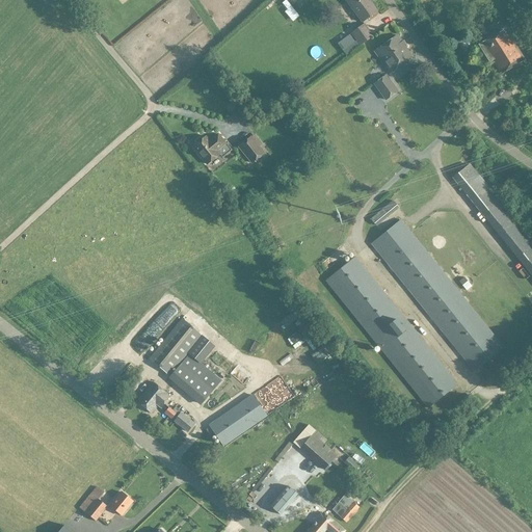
[(309,7),(302,0),(286,0),(299,16),(309,7)]
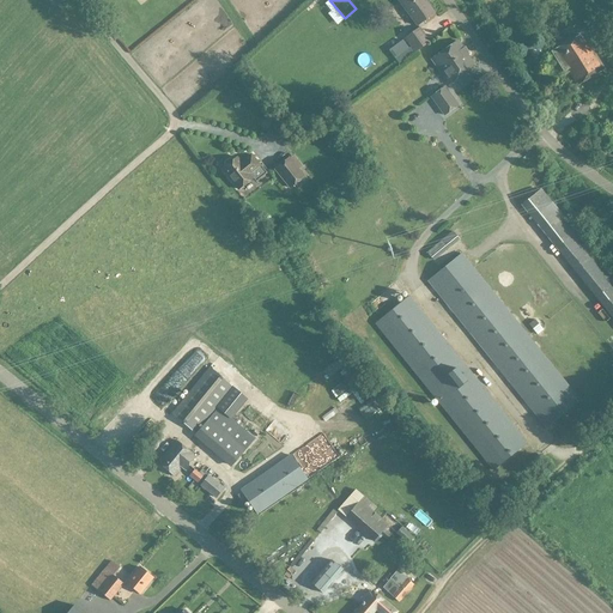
[(398,0),(417,26),(435,13),(425,0),(398,0)]
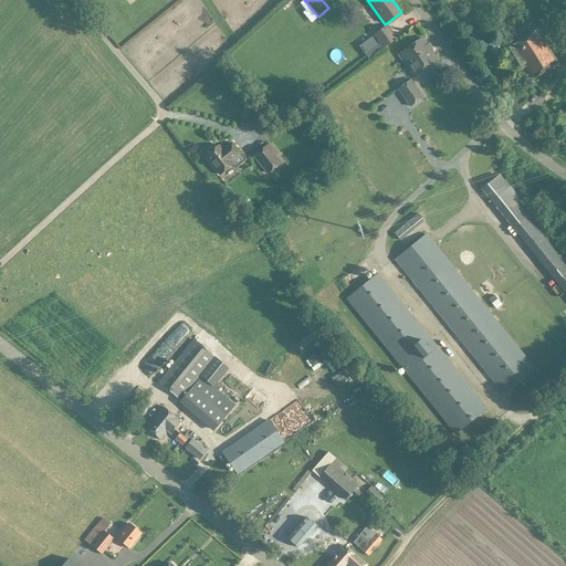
[(397,39),(387,25),(374,35),(384,49),(397,39)]
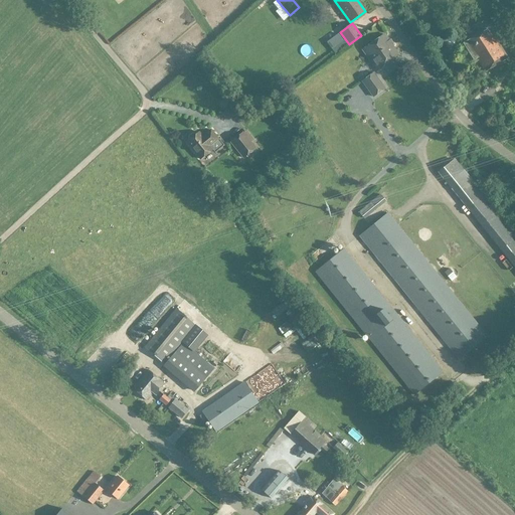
[(502,37),(509,33),(505,26),(498,31),(502,37)]
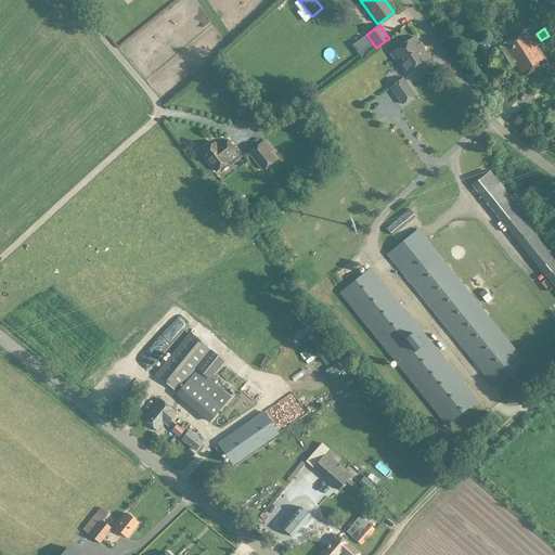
[(545,64),(526,31),(500,47),(511,65),(514,63),(523,77),(545,64)]
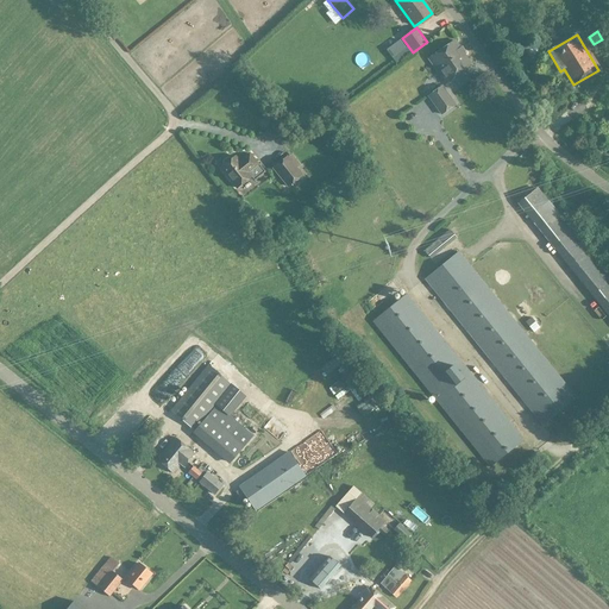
[(393,58),(407,49),(400,39),(385,50),(393,58)]
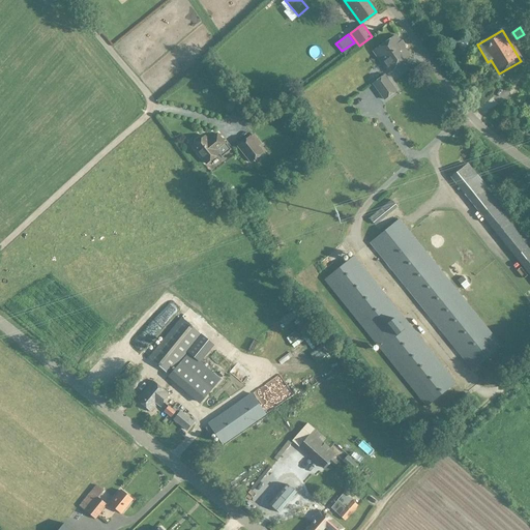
[(387,71),(394,66),(410,56),(396,36),(382,47),(381,47),(373,52),(387,71)]
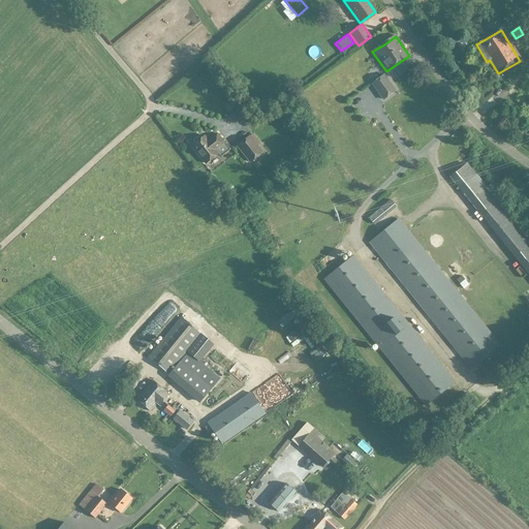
[(396,91),(383,74),(371,84),(383,100),(396,91)]
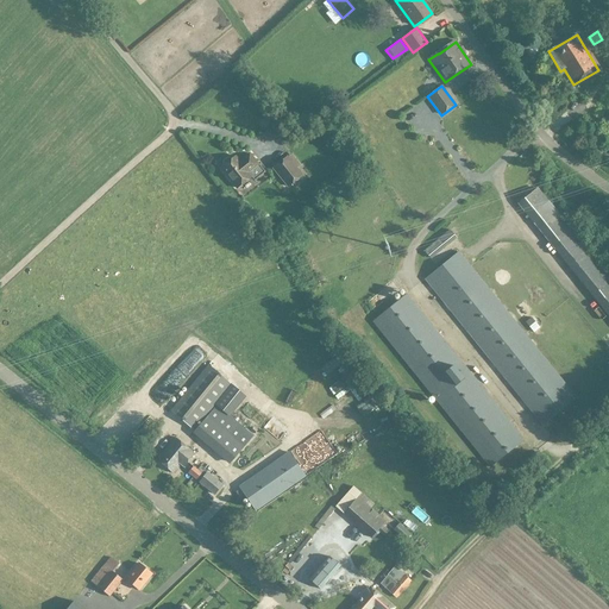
[(223,163),(224,165),(220,168),(237,188),(251,177),(253,181),(264,173),(250,154),(239,162),(236,157),(232,159),(230,158),(227,158),(224,161),(223,163)]
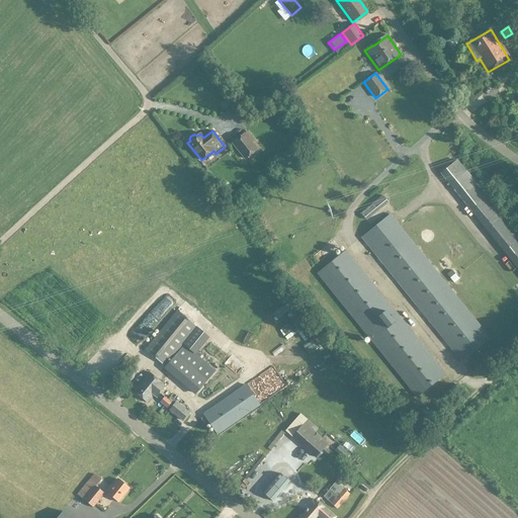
[(231,143),(245,160),(258,149),(245,133),(231,143)]
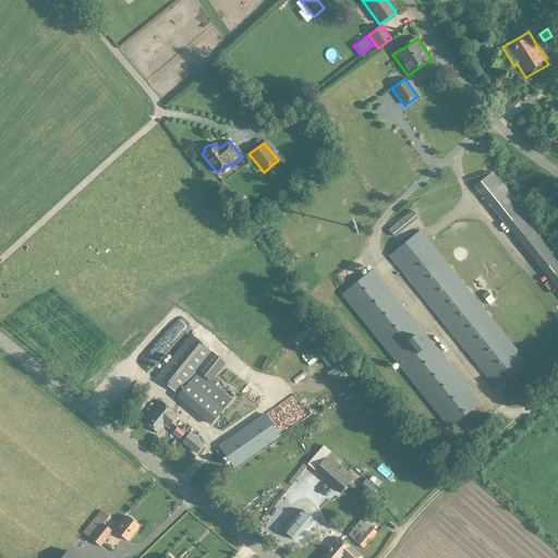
[(557,291),(557,253),(493,172),(474,186),(557,291)]
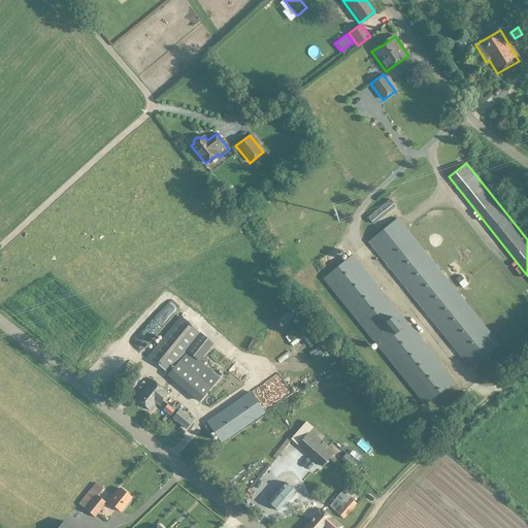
[(373,225),(396,206),(390,199),(367,218),(373,225)]
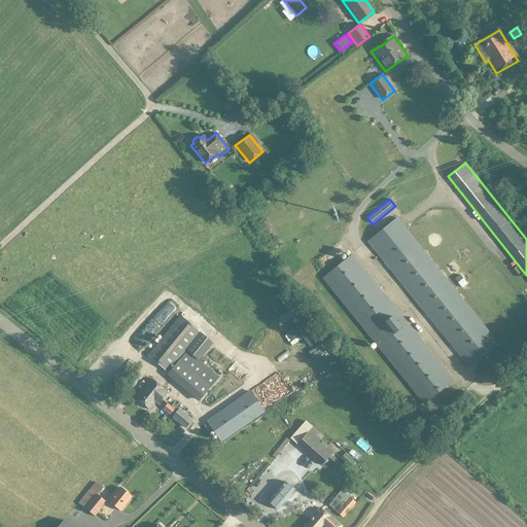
[(366,242),(469,369),(499,345),(397,217),(366,242)]
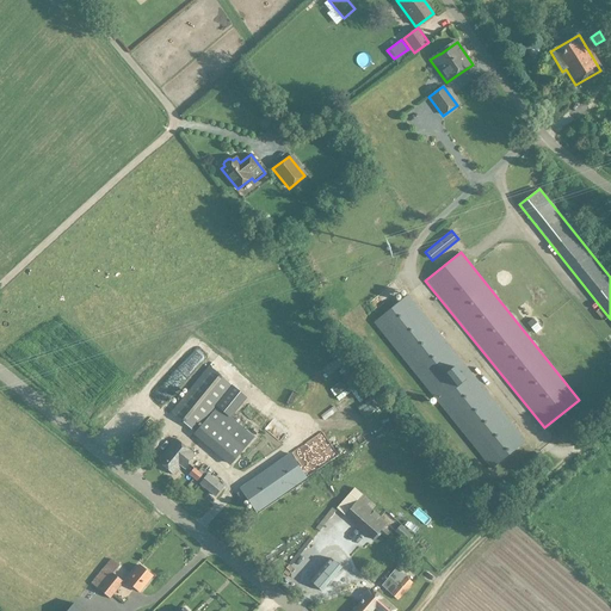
[(374,322),(492,469),(526,442),(408,295),(374,322)]
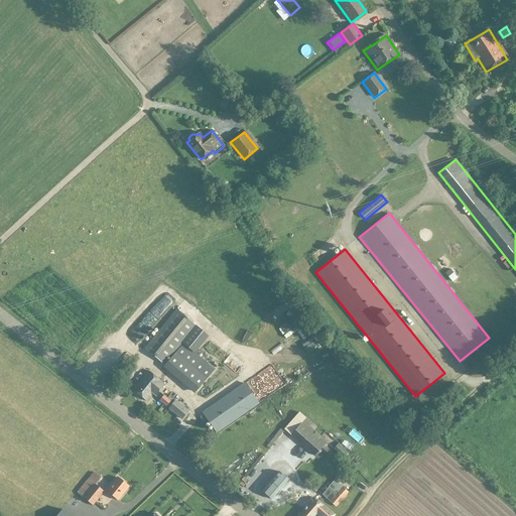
[(17,307),(26,296),(15,288),(7,298),(17,307)]
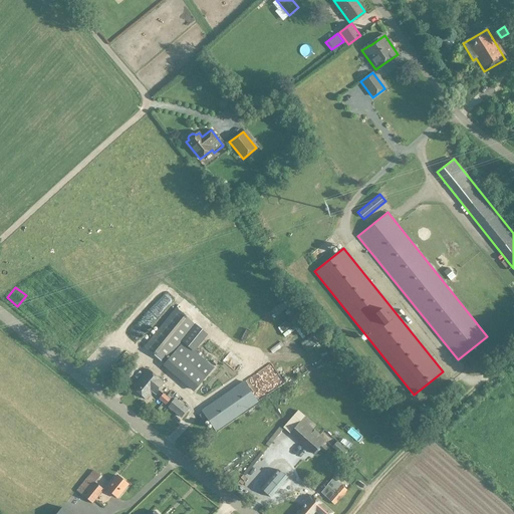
[(176,307),(144,346),(164,363),(196,324),(176,307)]
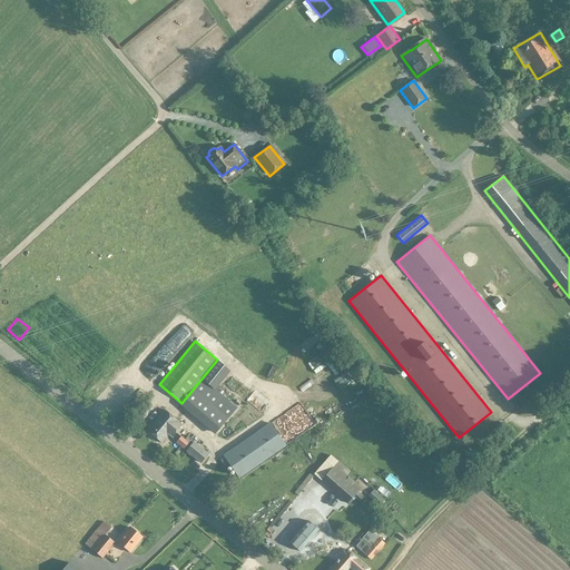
[(100,367),(105,362),(92,352),(88,357),(100,367)]
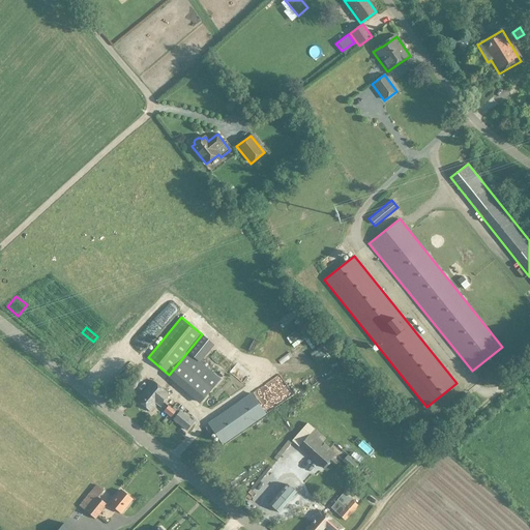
[(203,364),(188,352),(168,377),(200,405),(221,379),(207,369),(209,366),(205,362),(203,364)]
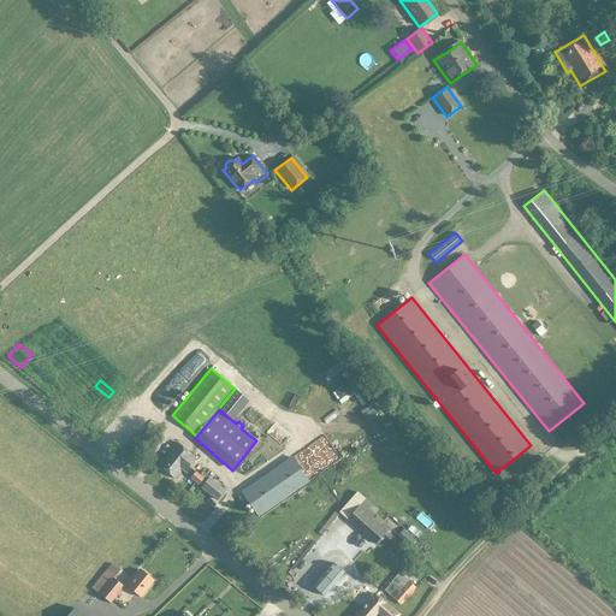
[(134,422),(123,430),(128,436),(137,428),(134,422)]
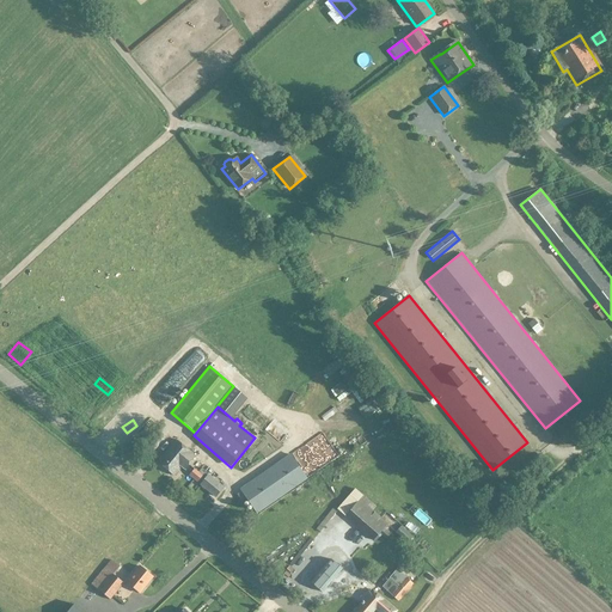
[(193,453),(176,440),(157,463),(173,476),(181,467),(184,470),(195,457),(191,453),(193,453)]
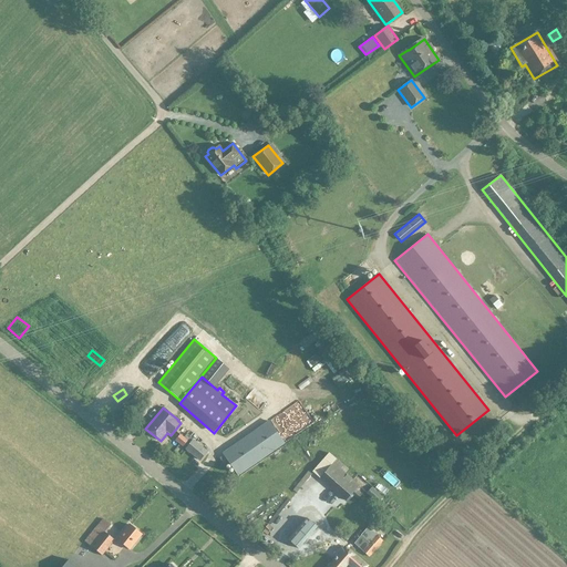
[(285,444),(269,421),(222,454),(237,476),(285,444)]
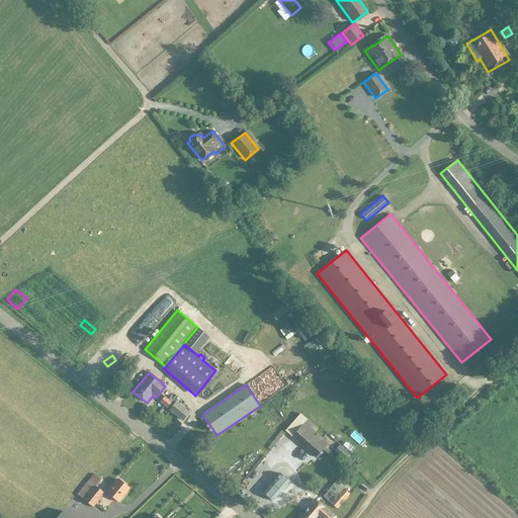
[(168,399),(164,397),(160,402),(167,408),(171,402),(172,403),(175,400),(171,396),(168,399)]
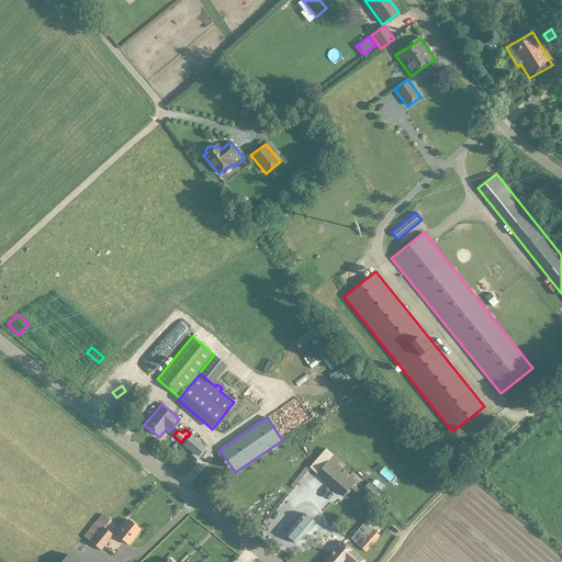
[(191,436),(183,445),(198,457),(205,448),(191,436)]
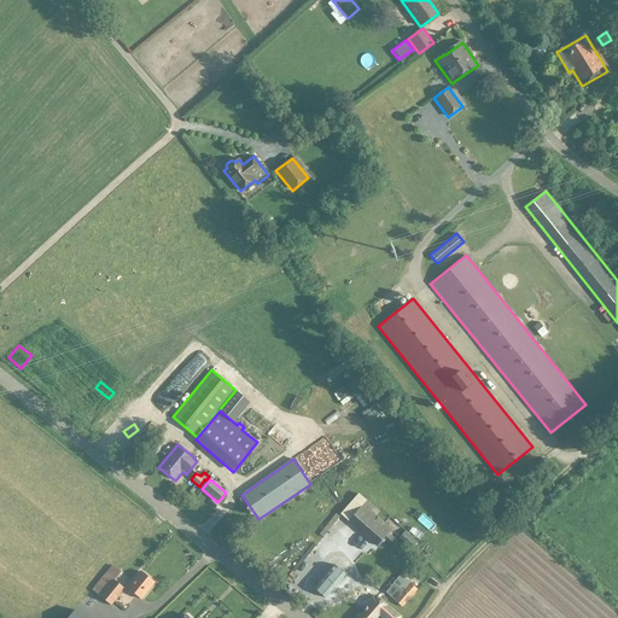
[(234,502),(226,506),(229,516),(238,512),(234,502)]
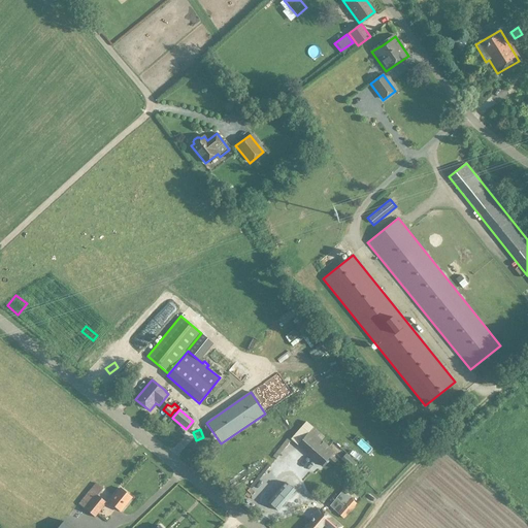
[(298,444),(322,465),(334,452),(310,430),(298,444)]
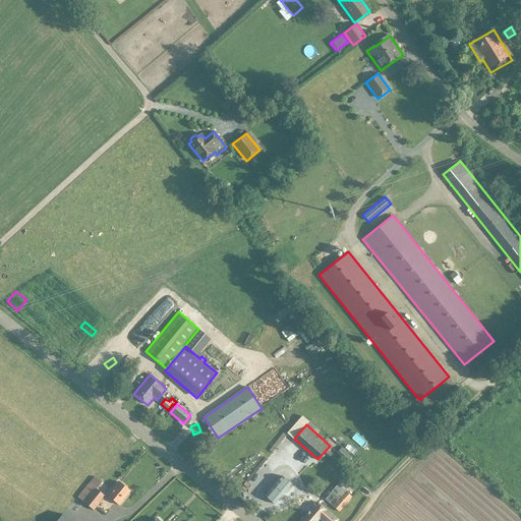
[(342,448),(337,453),(347,462),(352,457),(342,448)]
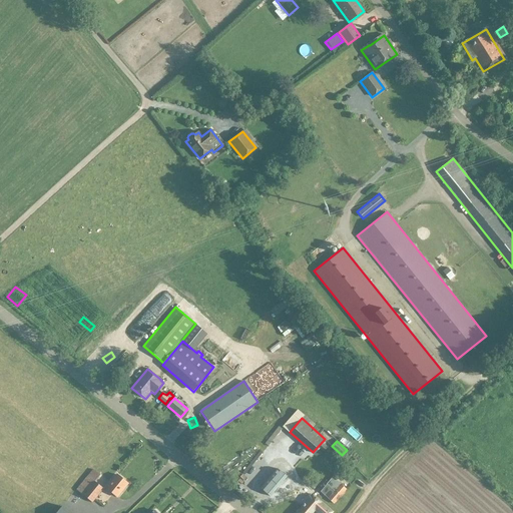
[(270,497),(287,477),(277,468),(260,488),(270,497)]
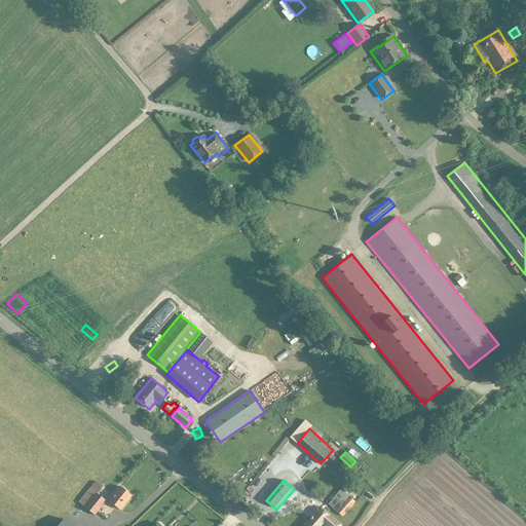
[(95,481),(78,501),(95,515),(106,500),(97,493),(103,487),(95,481)]
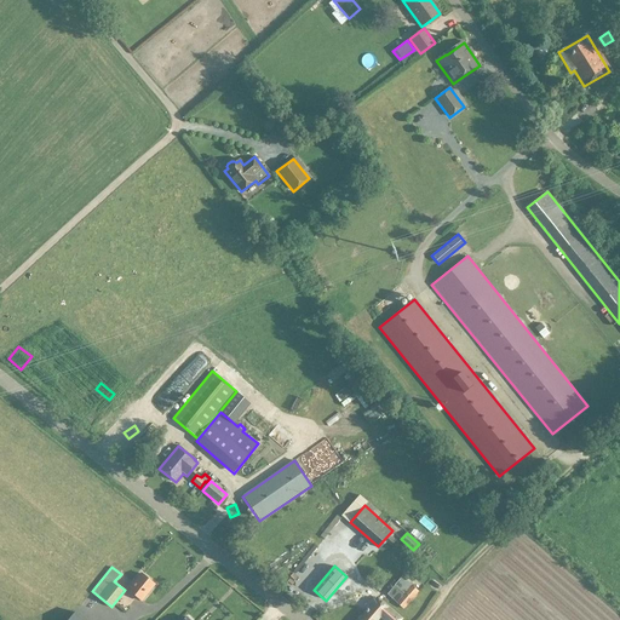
[(133,579),(126,589),(142,601),(155,585),(141,574),(136,580),(133,579)]
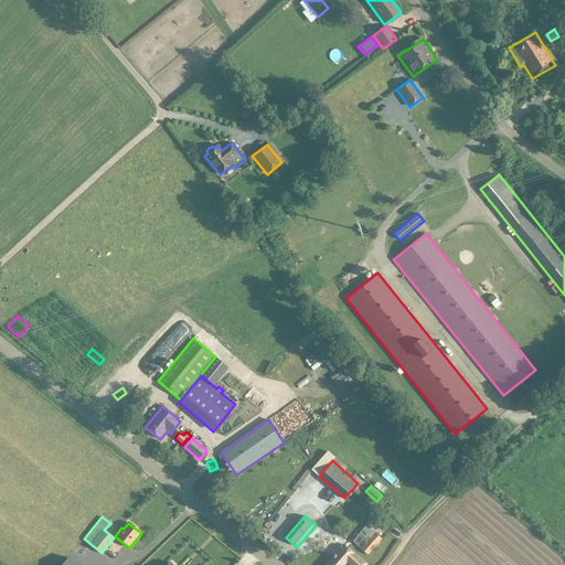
[(368,541),(361,548),(368,554),(381,539),(366,525),(360,533),(368,541)]
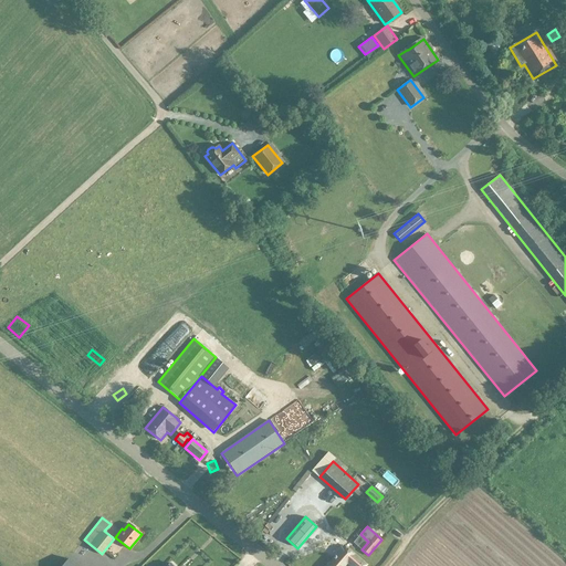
[(345,546),(342,548),(341,546),(333,555),(335,557),(326,565),(344,565),(347,563),(350,565),(365,565),(366,565),(345,546)]
